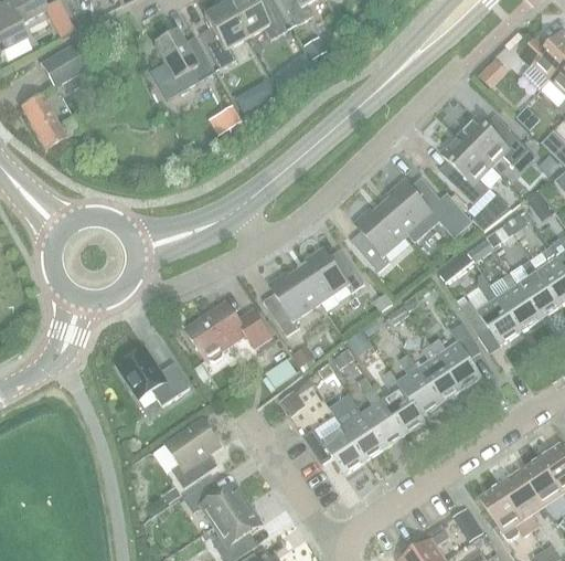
[(0,53),(2,52),(7,60),(30,48),(25,38),(27,38),(19,22),(46,8),(42,0),(0,0),(0,53)]
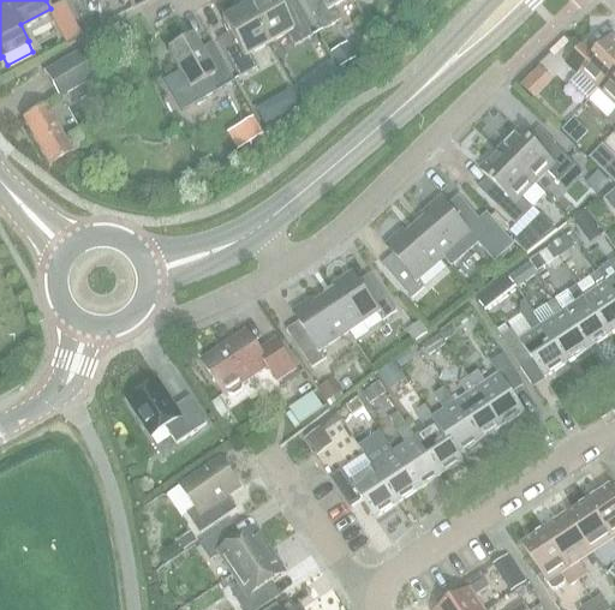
[(248,0),(245,1),(268,41),(286,30),(293,42),(311,33),(292,0),(279,0),(276,1),(275,0),(248,0)]
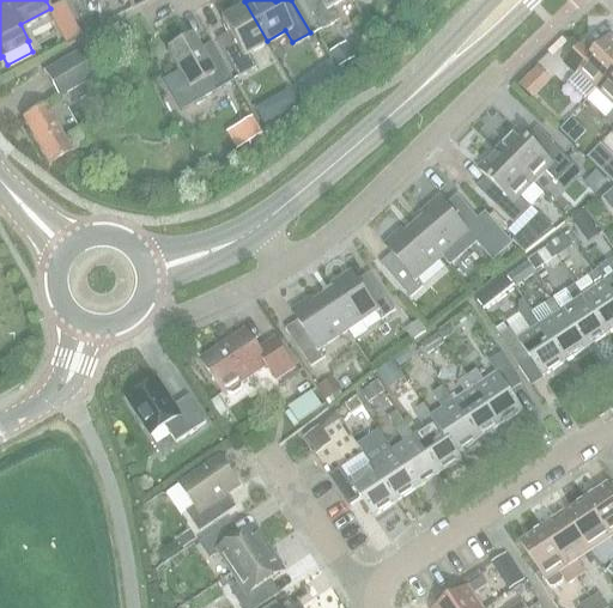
[(304,0),(320,26),(338,16),(331,4),(337,0),(304,0)]
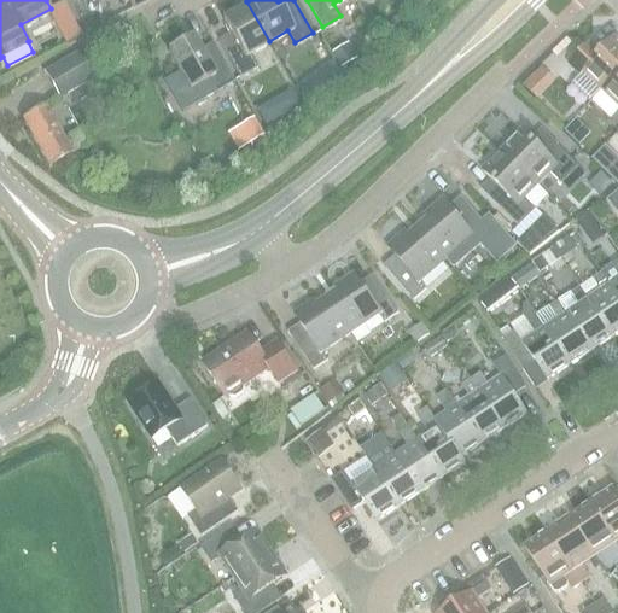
[(269,41),(246,1),(222,16),(229,29),(217,36),(239,75),(257,64),(250,52),(269,41)]
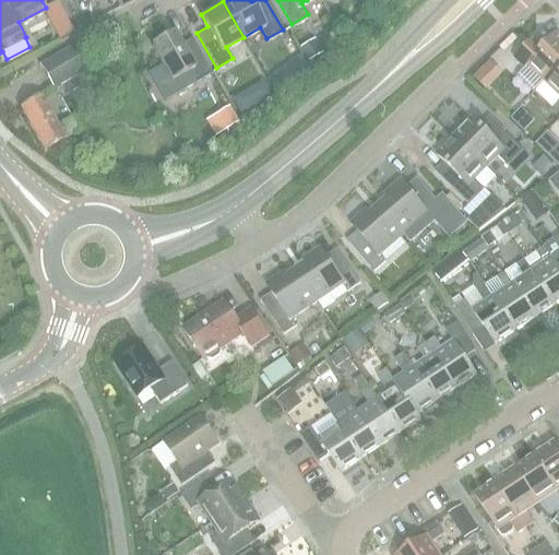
[(58,26),(57,33),(59,37),(72,31),(68,22),(58,26)]
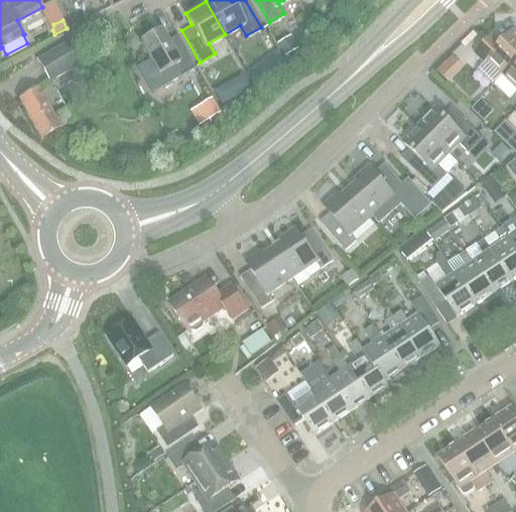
[(150,58),(134,68),(148,92),(180,74),(195,65),(176,33),(166,39),(160,28),(139,39),(150,58)]
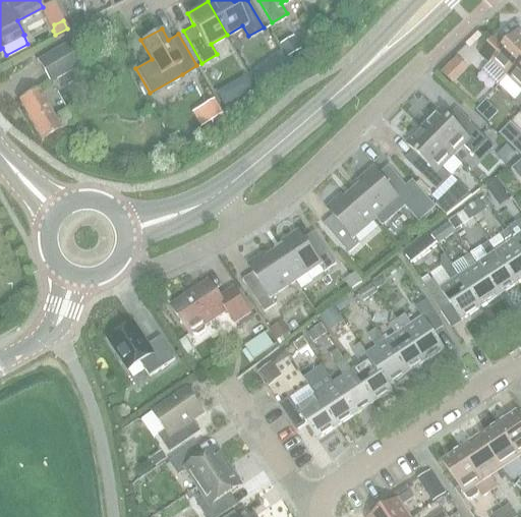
[(491,57),(508,72),(520,58),(520,33),(518,30),(507,42),(498,33),(479,51),(488,60),(491,57)]
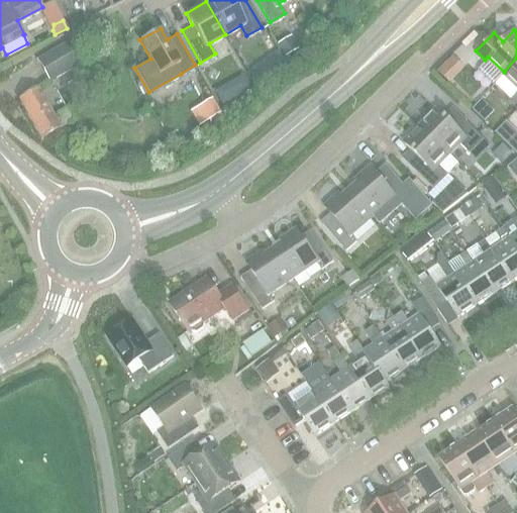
[(35,57),(49,79),(72,66),(75,73),(82,70),(77,62),(82,59),(75,46),(70,49),(64,40),(35,57)]
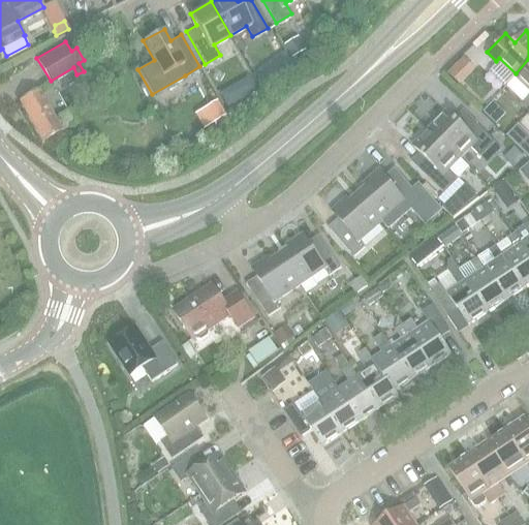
[(268,62),(276,72),(291,60),(283,50),(268,62)]
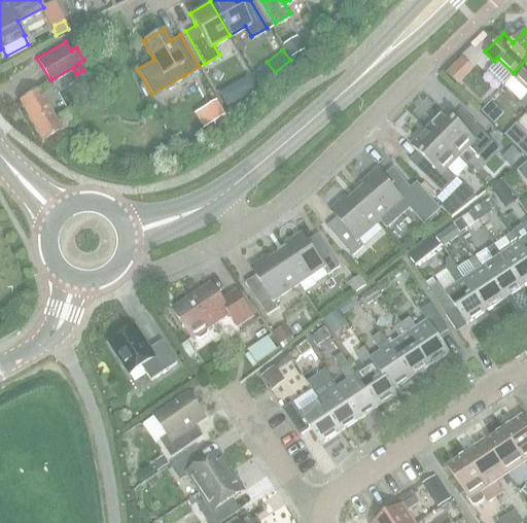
[(446,69),(456,80),(472,65),(462,54),(446,69)]
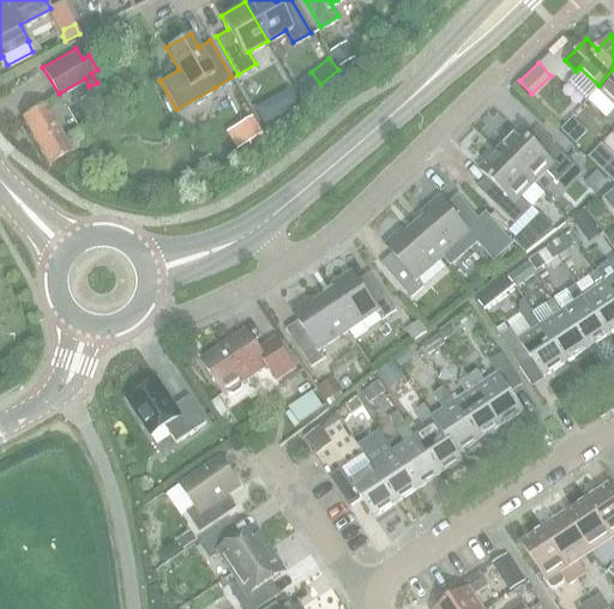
[(613,106),(613,108),(613,68),(599,85),(613,101),(613,106)]
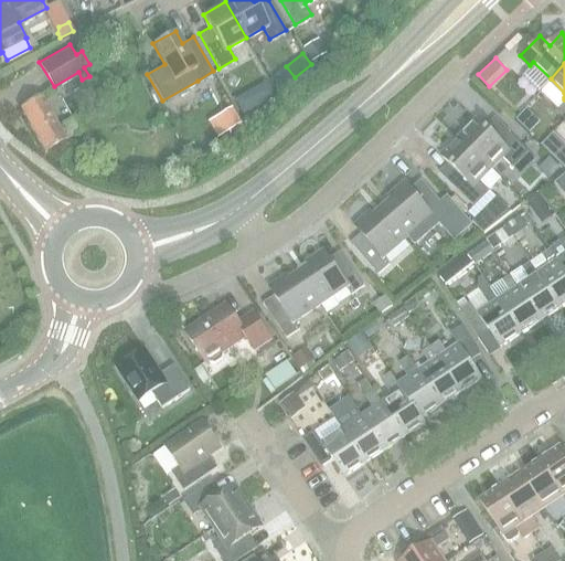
[(19,106),(44,149),(81,128),(73,116),(62,122),(64,126),(60,128),(40,93),(19,106)]
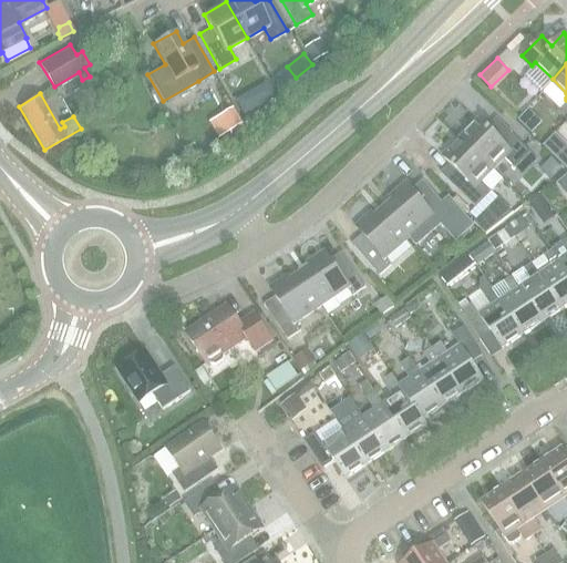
[(239,96),(233,101),(240,114),(251,108),(246,98),(239,96)]
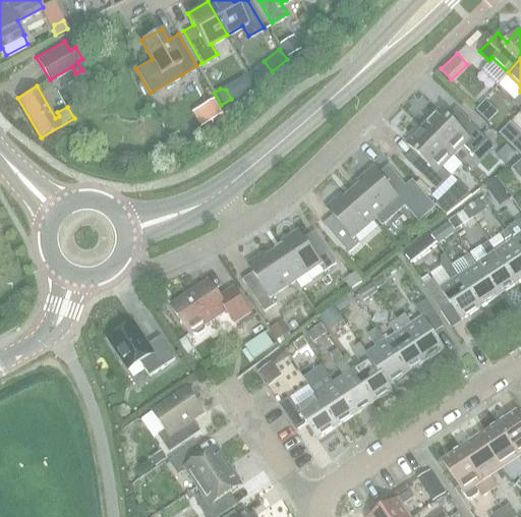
[(213,97),(206,102),(214,116),(222,111),(213,97)]
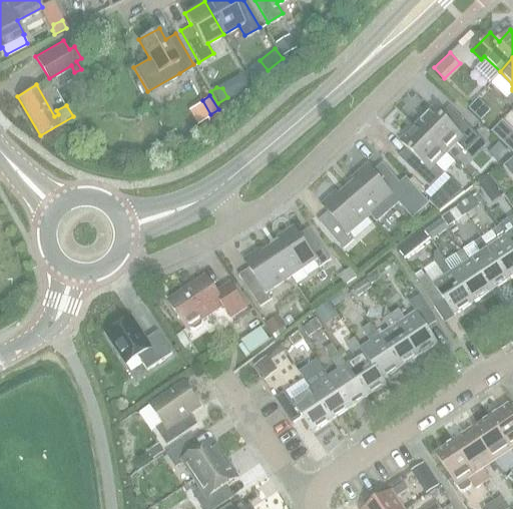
[(476,96),(467,105),(479,117),(488,107),(476,96)]
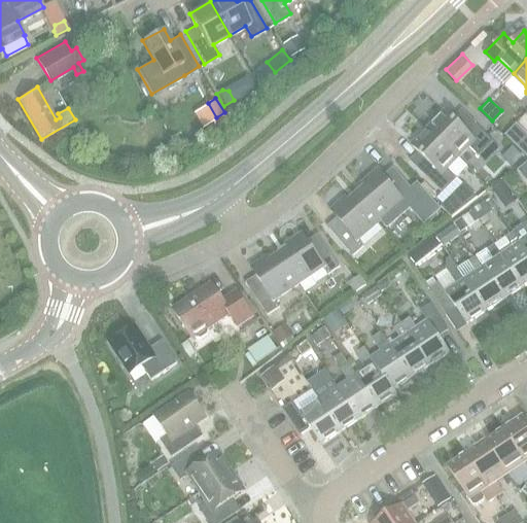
[(445,108),(427,126),(458,155),(468,144),(479,154),(493,139),(475,120),(466,130),(445,108)]
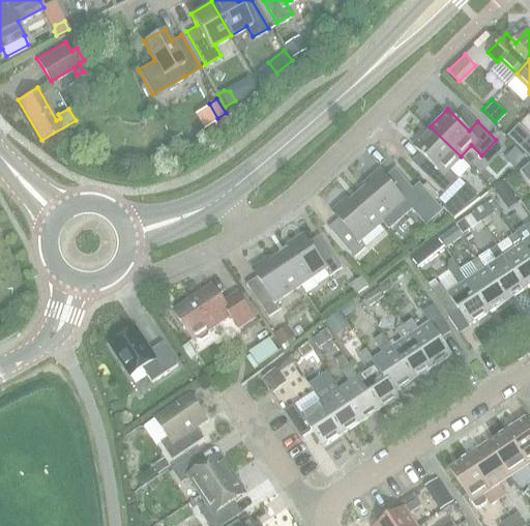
[(518,122),(506,135),(518,146),(529,134),(518,122)]
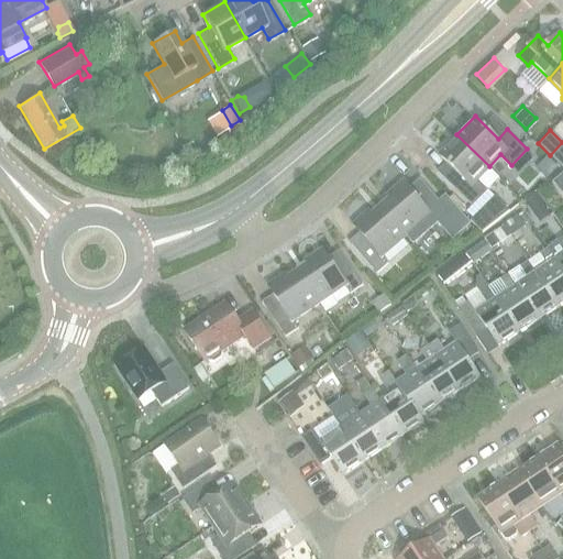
[(489,166),(456,134),(439,153),(462,175),(453,185),(473,204),(488,188),(478,177),(489,166)]
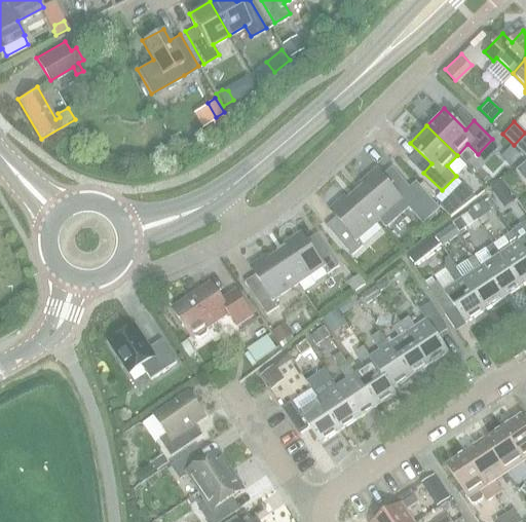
[(511,144),(501,154),(511,163),(520,153),(511,144)]
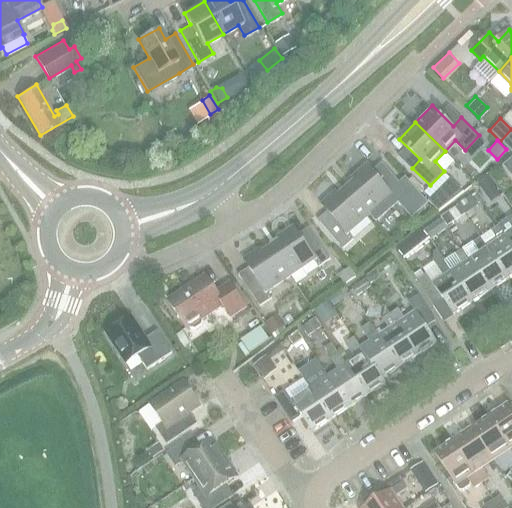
[(511,154),(502,162),(511,173),(511,154)]
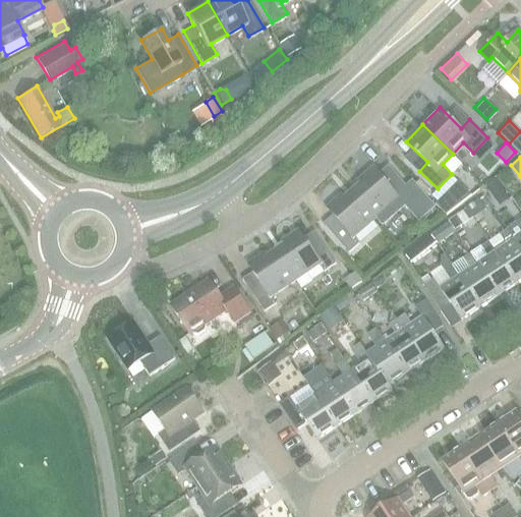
[(360,181),(352,188),(375,216),(382,223),(404,204),(417,219),(423,214),(435,204),(415,181),(412,178),(405,183),(389,165),(379,173),(372,166),(358,179),(360,181)]
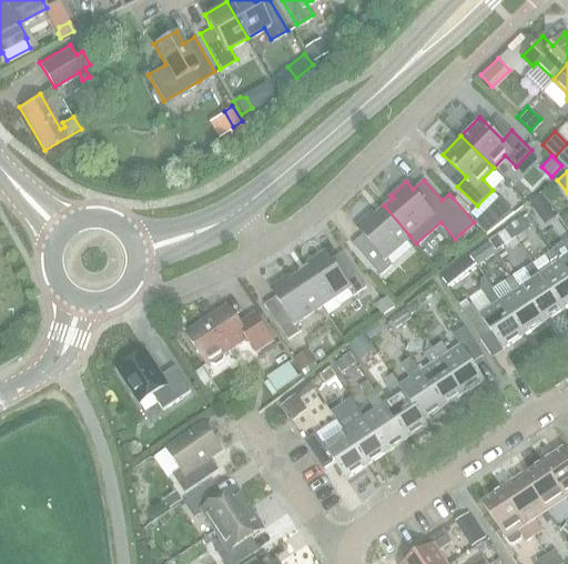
[(530,201),(538,213),(550,204),(543,192),(530,201)]
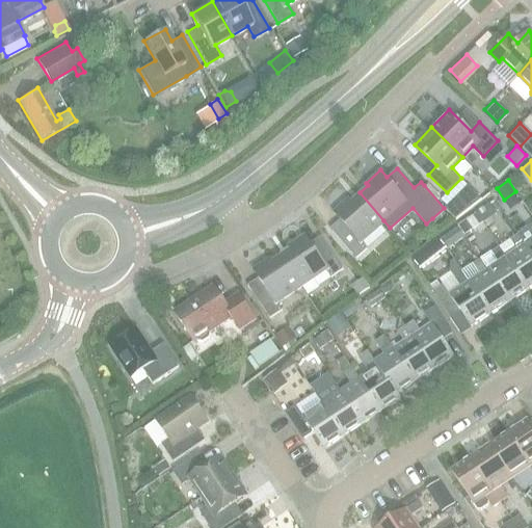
[(468,183),(445,207),(456,217),(481,198),(468,183)]
